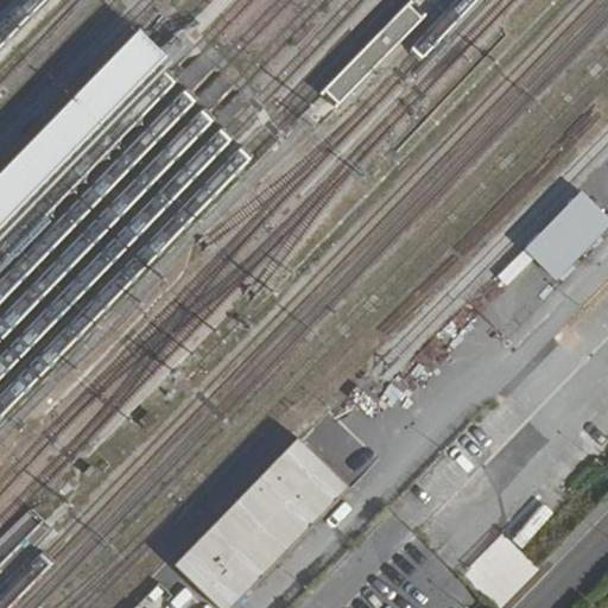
[(323,89),(339,103),(422,18),(406,4),(323,89)]
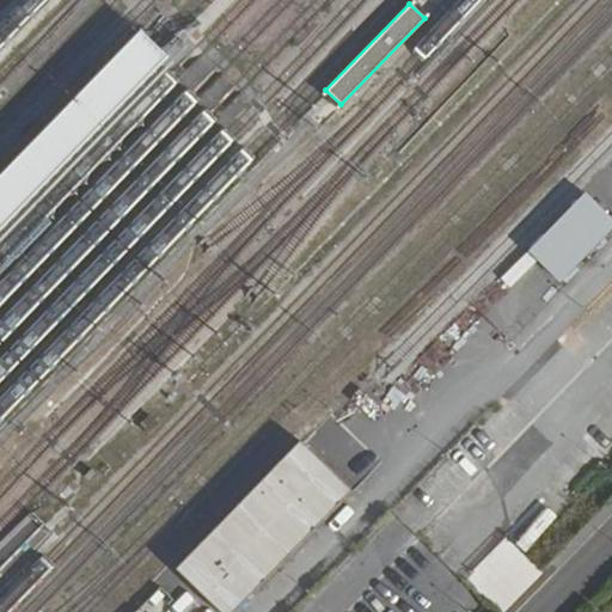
[(611,219),(586,193),(528,251),(537,259),(558,280),(611,225),(611,219)]
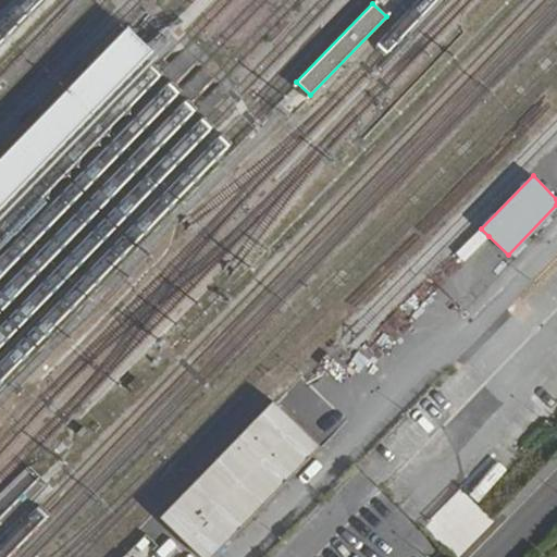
[(465,261),(489,236),(481,229),(456,254),(465,261)]
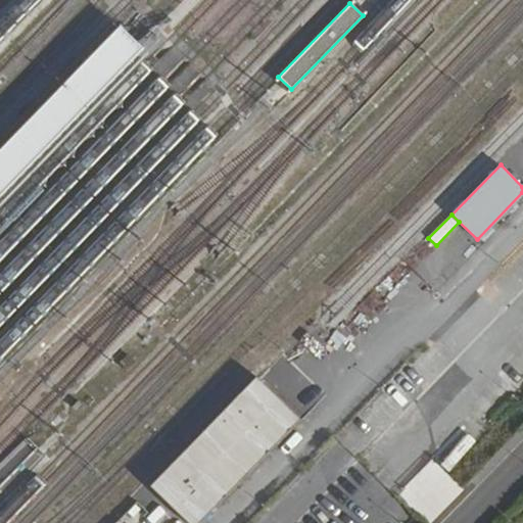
[(430,389),(442,368),(422,357),(410,378),(430,389)]
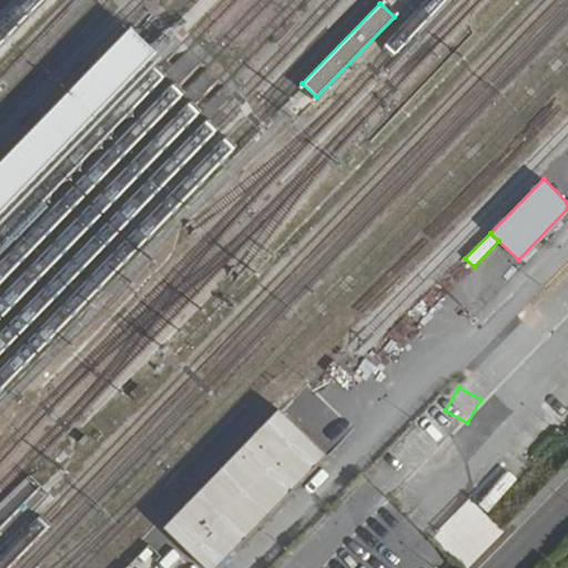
[(214,567),(323,455),(277,412),(164,528),(205,567),(214,567)]
